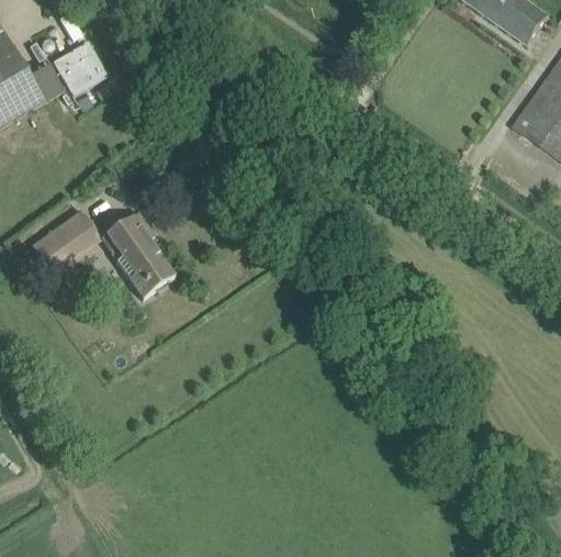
[(463,0),(529,46),(551,12),(533,0),(463,0)]
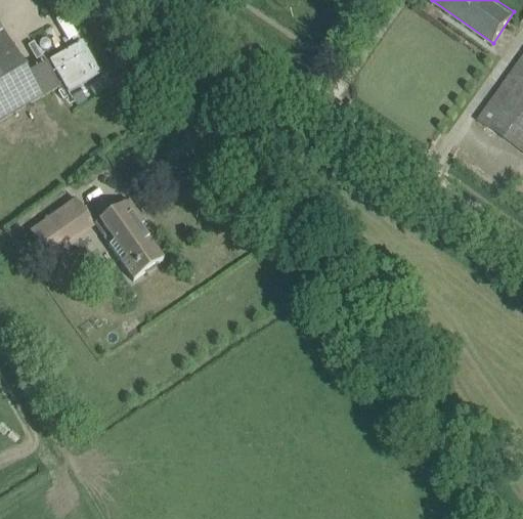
[(29,71),(0,22),(0,117),(59,83),(46,60),(29,71)]
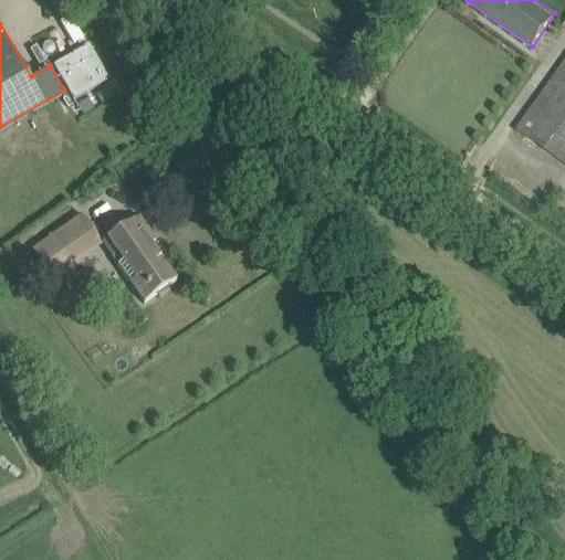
[(74,96),(108,76),(89,42),(54,62),(74,96)]
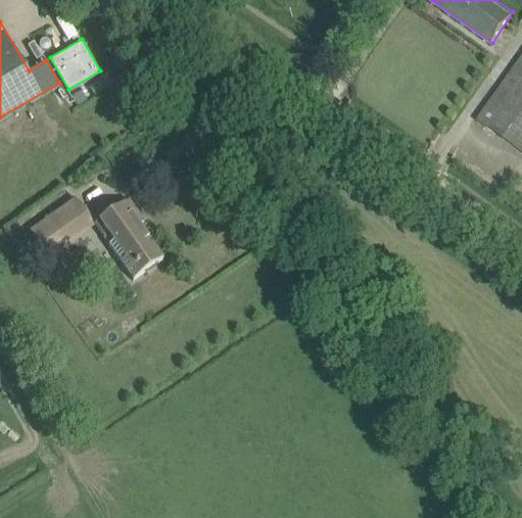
[(521,52),(478,118),(521,147),(521,52)]
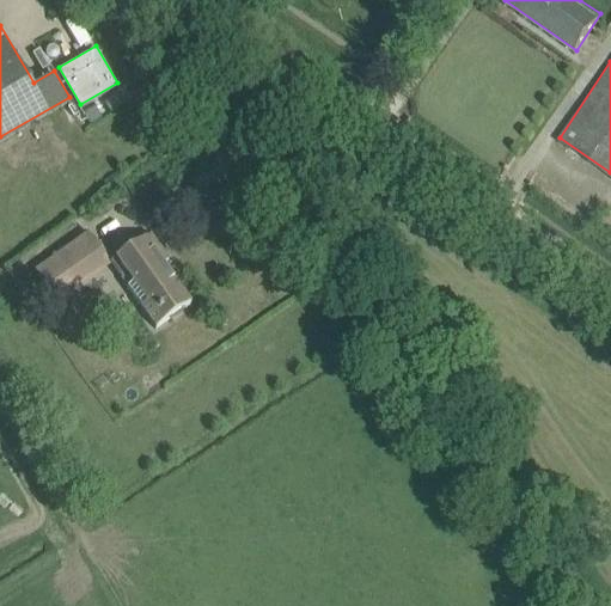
[(54,252),(38,263),(56,289),(72,279),(107,255),(89,228),(87,228),(54,252)]
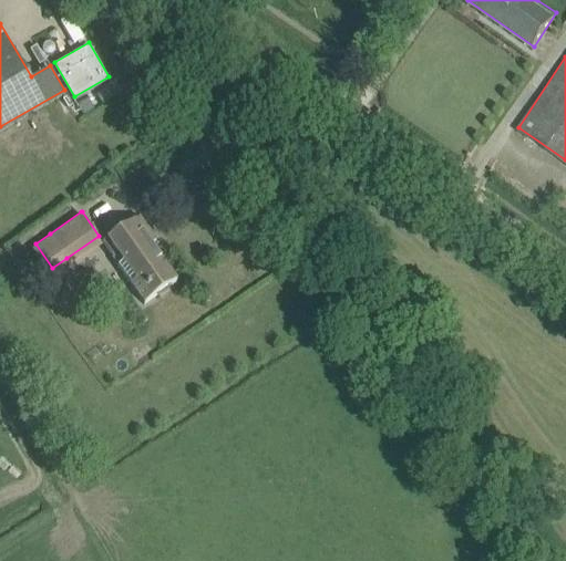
[(102,240),(145,300),(177,277),(151,240),(156,236),(140,213),(107,236),(102,240)]
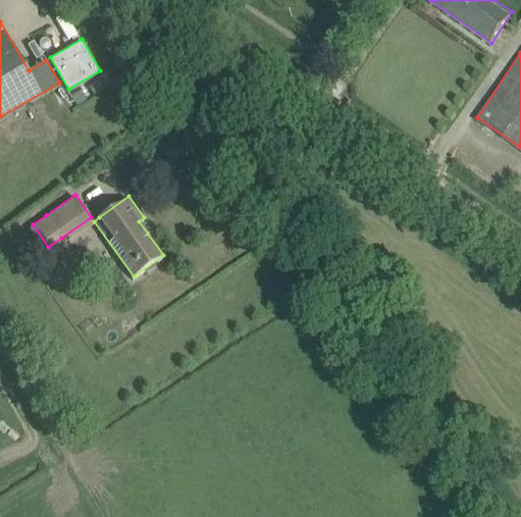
All buildings are outlined.
